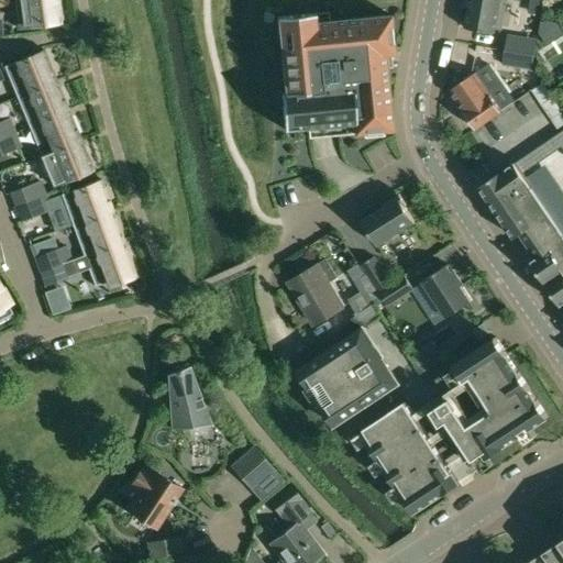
[(58,0),(14,0),(19,28),(62,22),(58,0)]
